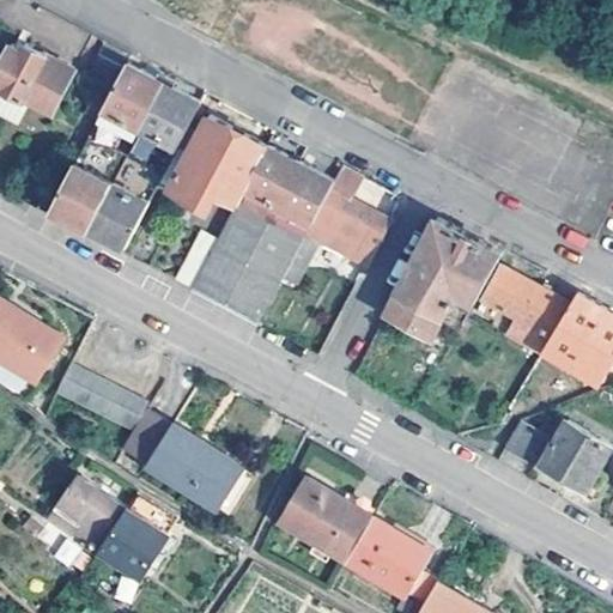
[(96,120),(97,119),(103,107),(127,64),(131,56),(102,42),(89,68),(104,76),(83,114),(96,120)]
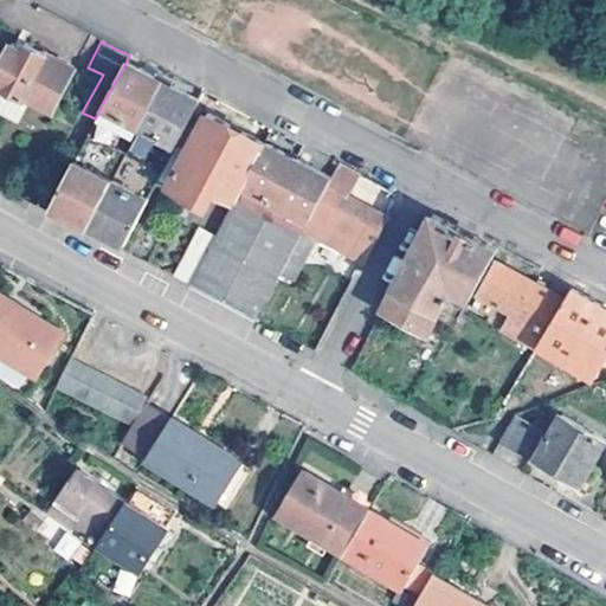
[(20,49),(11,43),(0,62),(0,84),(51,111),(73,69),(24,44),(20,49)]
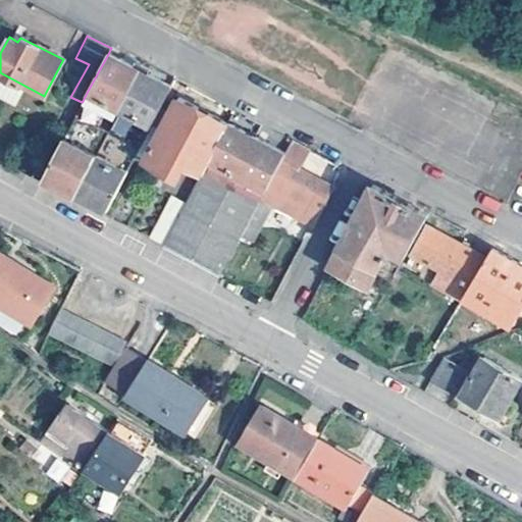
[(119,108),(140,70),(108,54),(88,91),(119,108)]
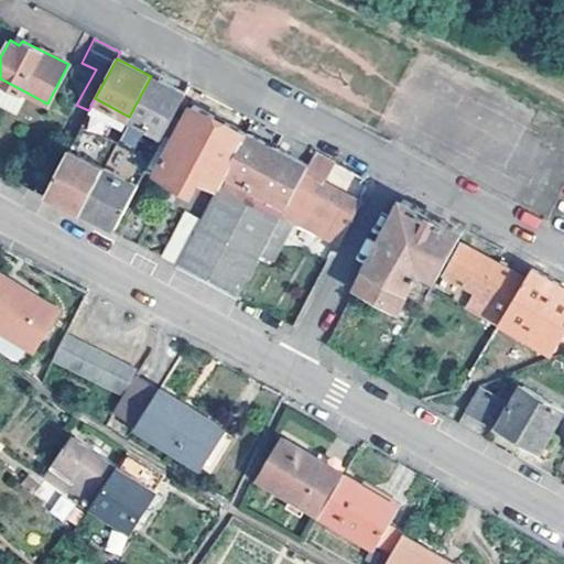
[(185,93),(151,76),(129,117),(163,134),(185,93)]
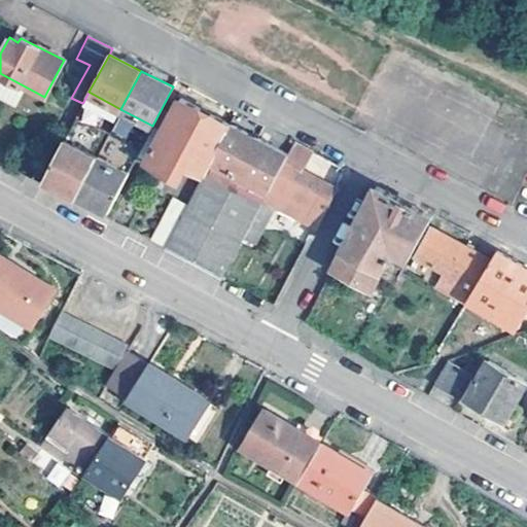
[(204,174),(211,161),(230,124),(180,99),(163,131),(147,163),(181,179),(187,165),(204,174)]
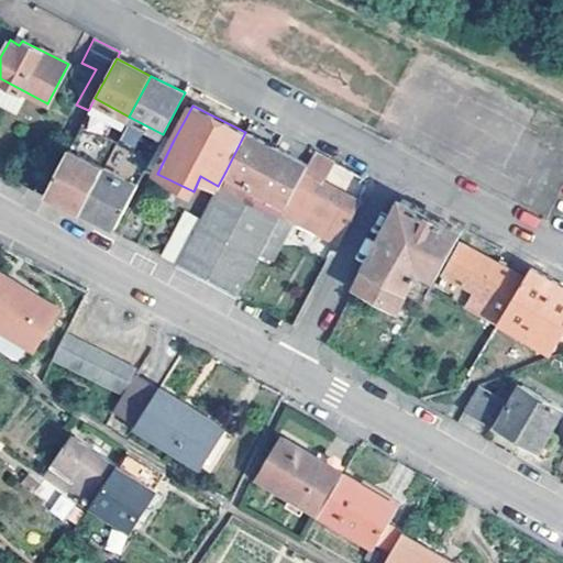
[(97,112),(89,109),(88,110),(85,114),(94,118),(95,116),(97,112)]
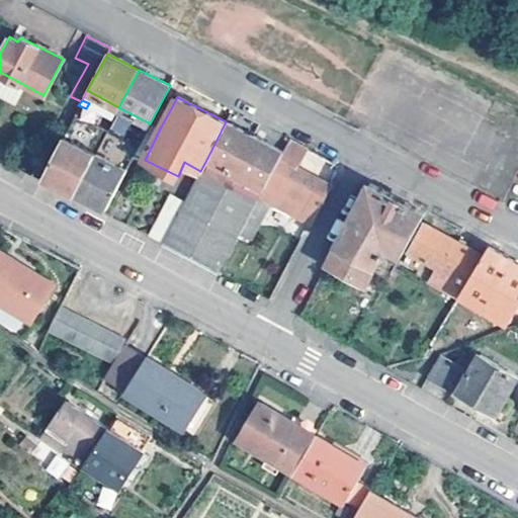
[(86,108),(78,105),(74,113),(101,126),(106,117),(87,106),(86,108)]
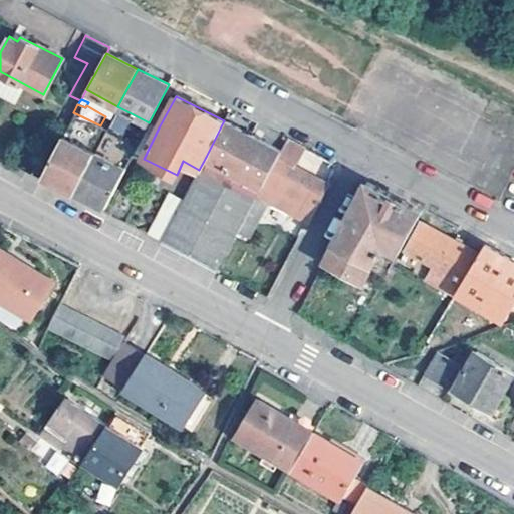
[(73,190),(92,153),(85,149),(95,129),(98,131),(100,125),(73,112),(41,173),(73,190)]
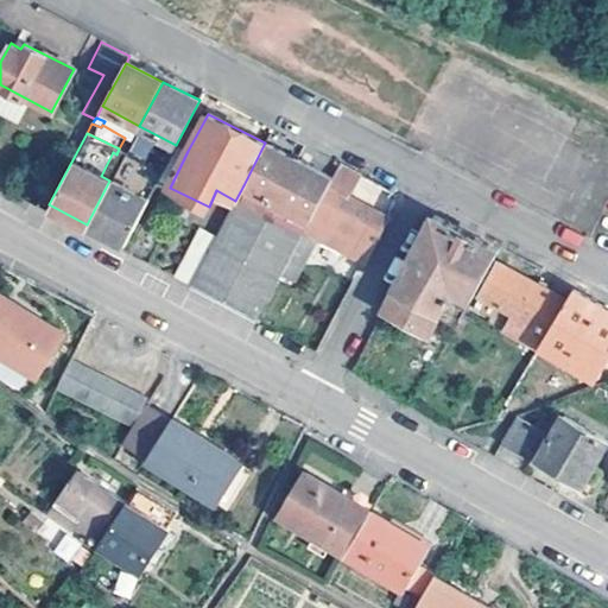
[(139,144),(132,139),(128,146),(134,150),(139,144)]
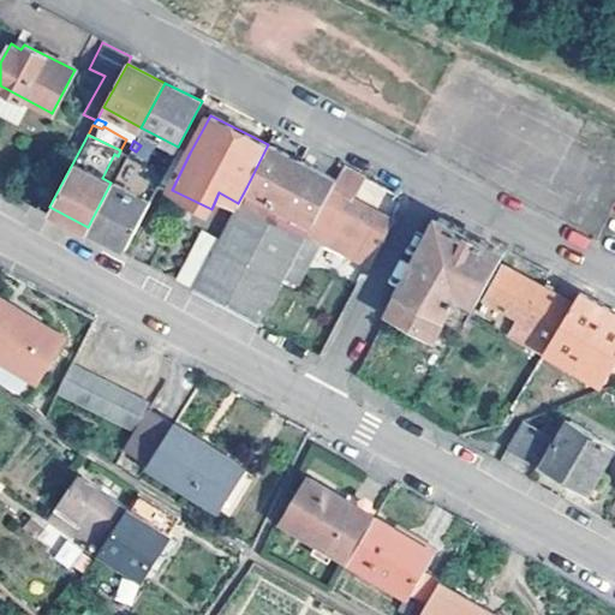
[(268,144),(246,187),(257,193),(251,207),(282,221),(280,227),(303,239),(306,232),(334,179),(268,144)]
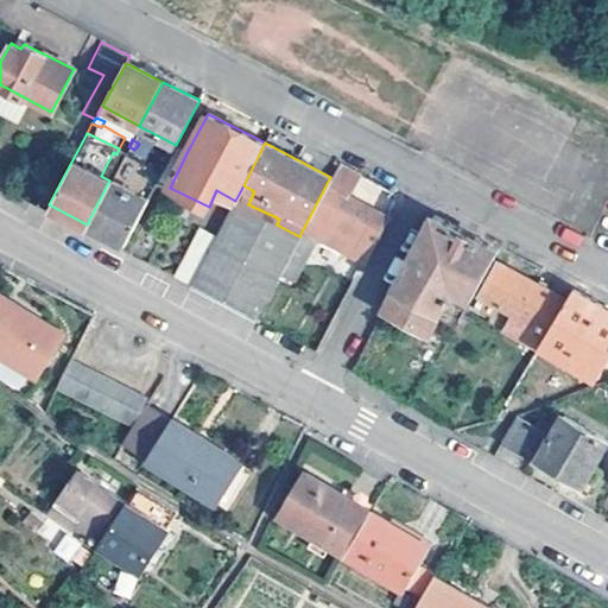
[(176,145),(162,171),(157,181),(170,188),(188,151),(176,145)]
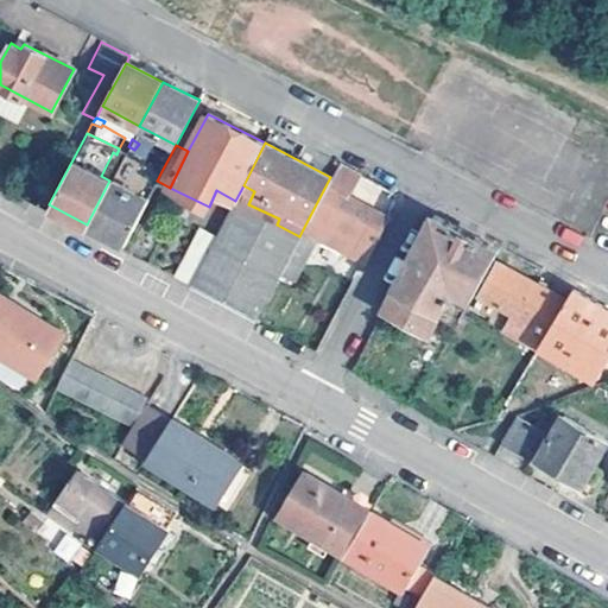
[(124,164),(157,181),(162,171),(127,153),(124,164)]
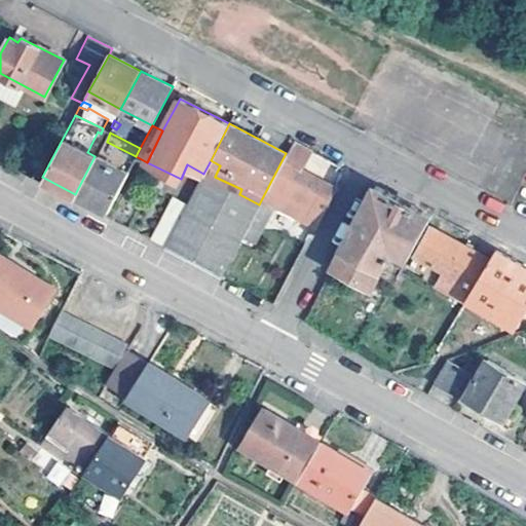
[(286,153),(262,198),(313,227),(334,189),(298,170),(308,150),(291,141),(286,153)]
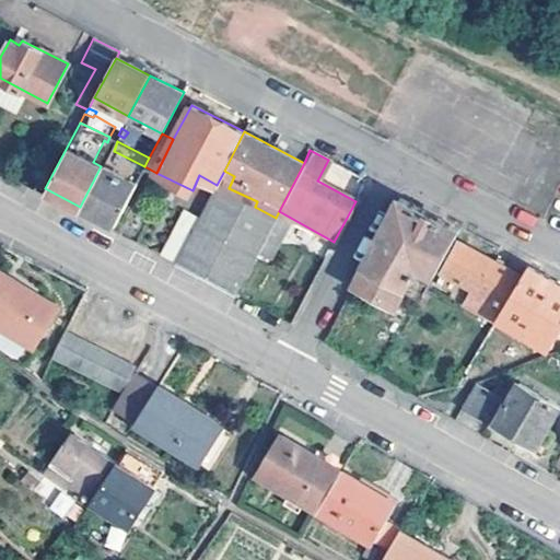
[(135,184),(101,166),(80,207),(114,224),(135,184)]
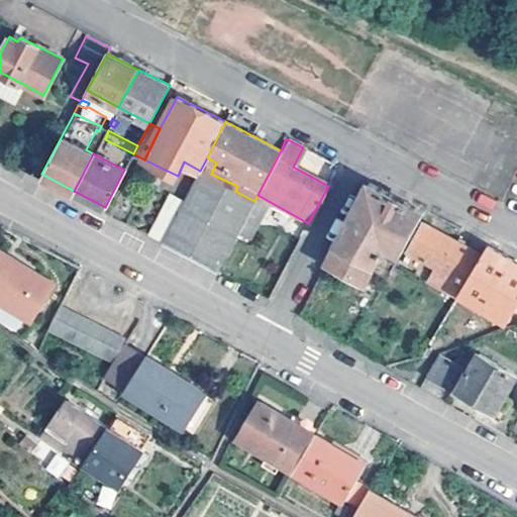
[(216,163),(207,158),(200,171),(177,216),(162,243),(218,272),(237,234),(254,201),(235,191),(237,186),(211,174),(216,163)]
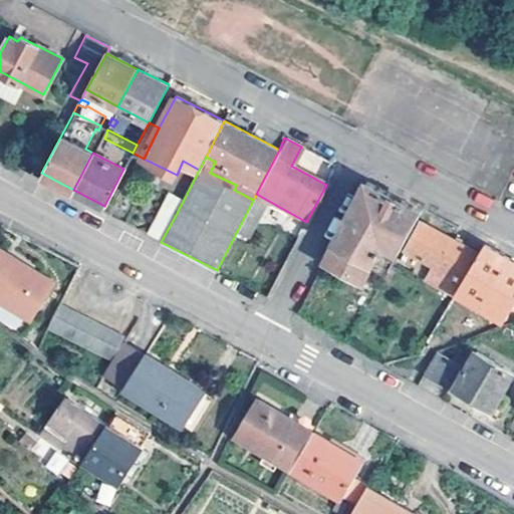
[(420,211),(366,182),(316,276),(331,284),(339,269),(362,281),(380,249),(387,245),(398,251),(420,211)]
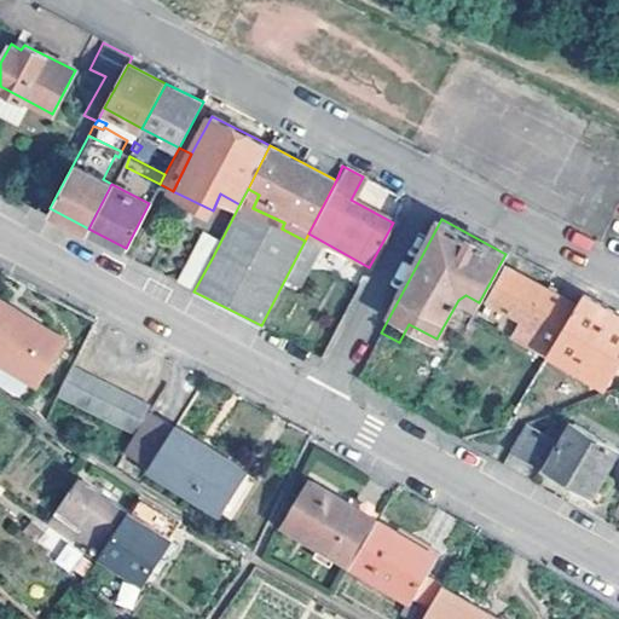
[(322,241),(308,233),(305,241),(284,281),(296,287),(322,241)]
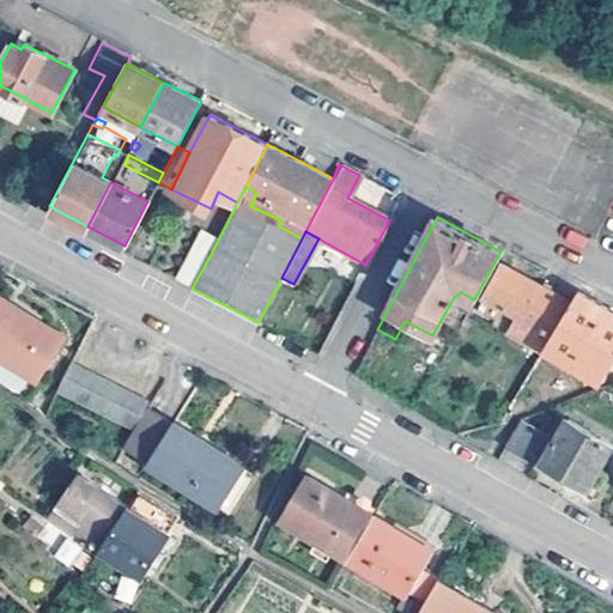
[(180,281),(192,289),(210,256),(195,248),(180,281)]
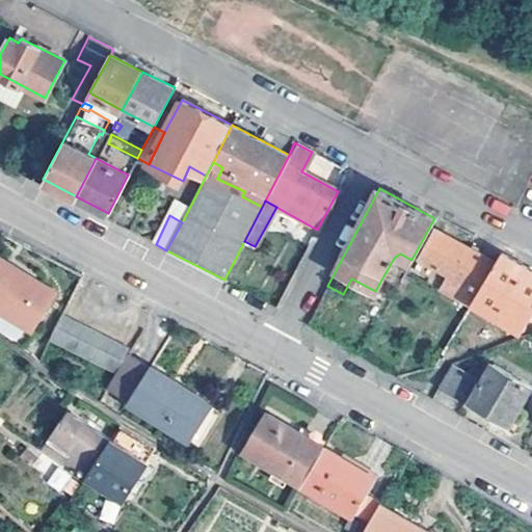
[(474,298),(496,263),(435,230),(420,259),(450,274),(443,289),(456,297),(461,291),(474,298)]
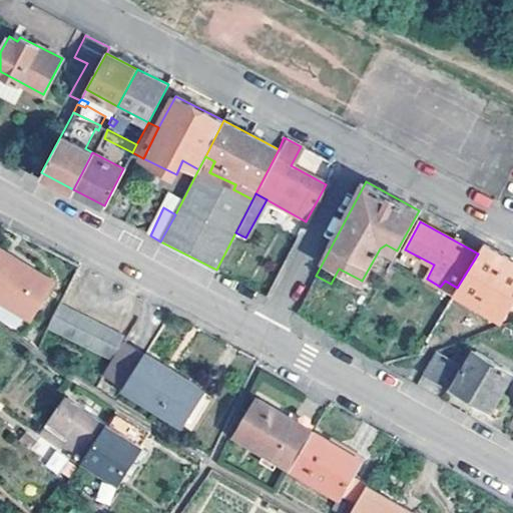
[(512,261),(483,244),(478,253),(457,288),(455,290),(502,318),(512,300),(512,261)]
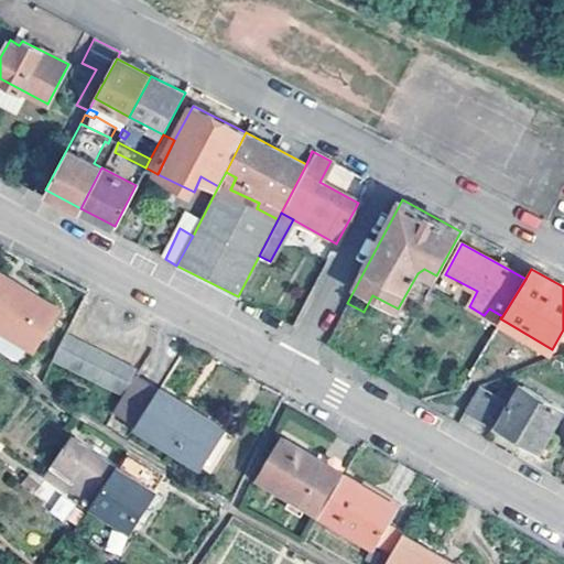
[(0,332),(31,351),(54,314),(53,306),(0,274),(0,332)]
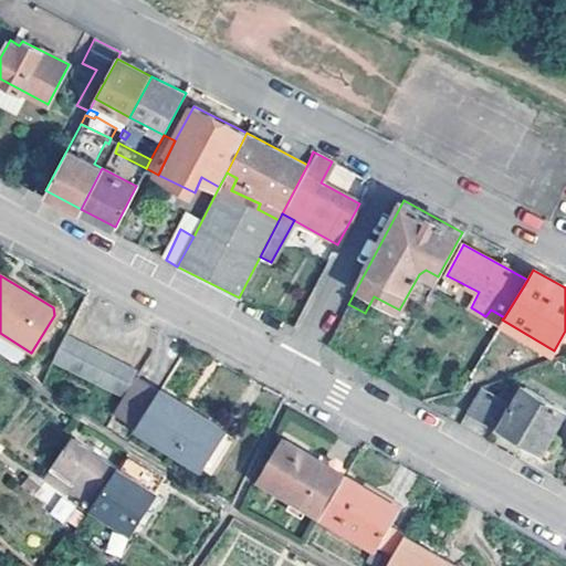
[(135,369),(64,334),(52,359),(123,395),(125,390),(135,369)]
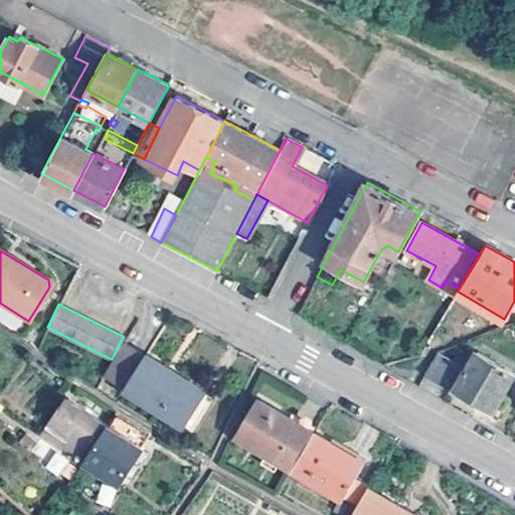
[(211,394),(144,354),(141,359),(124,348),(109,374),(126,385),(123,388),(190,430),(211,394)]
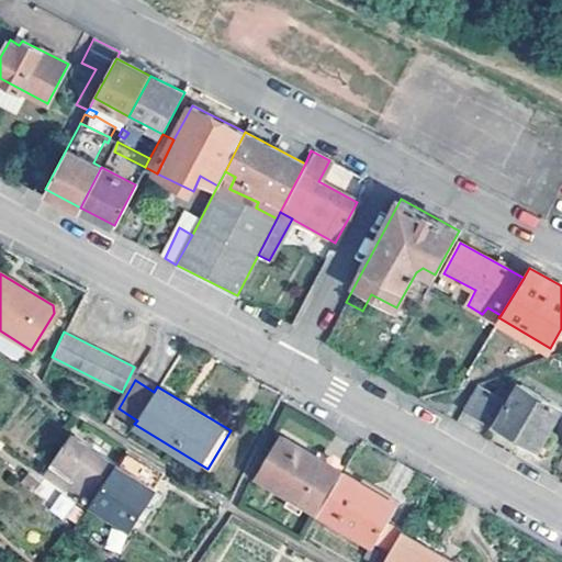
[(516,442),(535,453),(547,430),(560,406),(520,383),(507,407),(502,404),(509,390),(499,385),(493,394),(476,384),(462,408),(489,425),(492,420),(518,437),(516,442)]
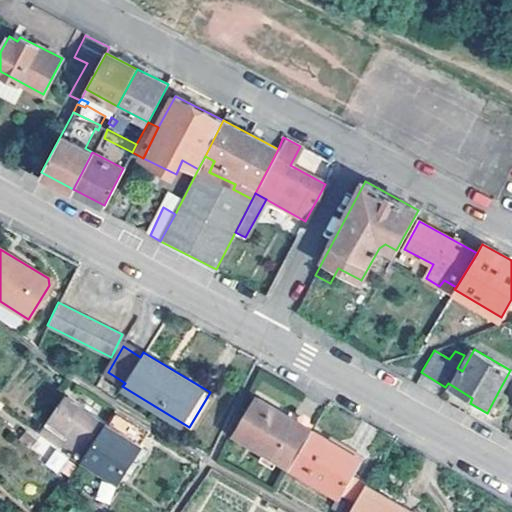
[(505,396),(498,392),(487,413),(496,418),(505,396)]
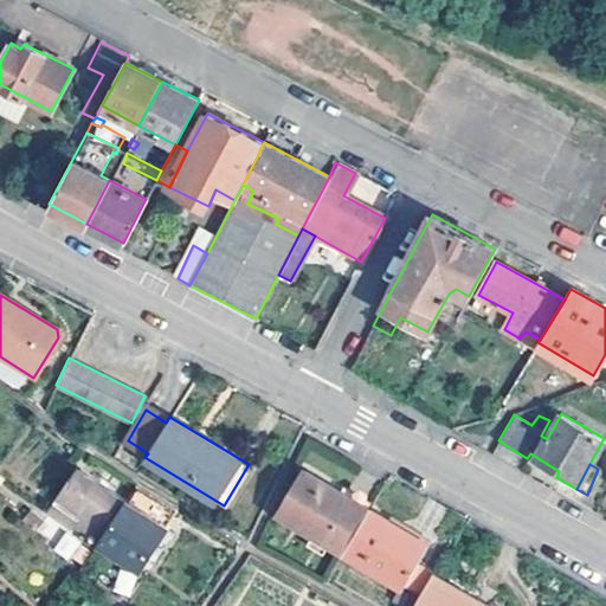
[(120,498),(77,469),(53,502),(70,514),(66,520),(94,536),(120,498)]
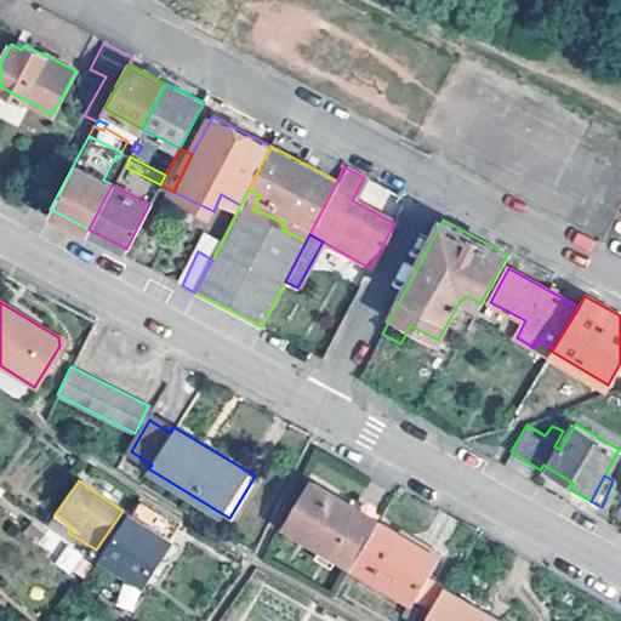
[(351,565),(377,523),(312,483),(285,527),(349,567),(351,565)]
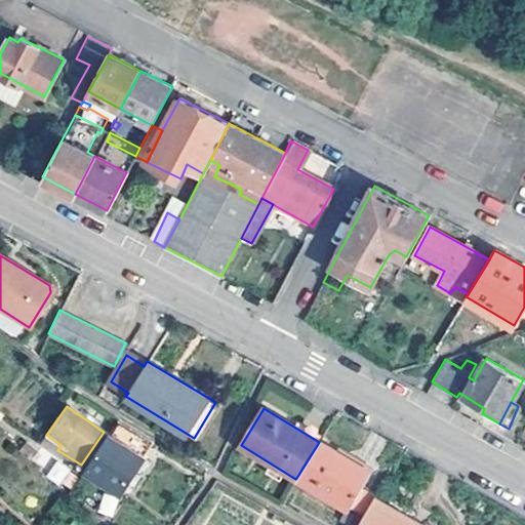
[(152,442),(116,420),(83,470),(117,493),(152,442)]
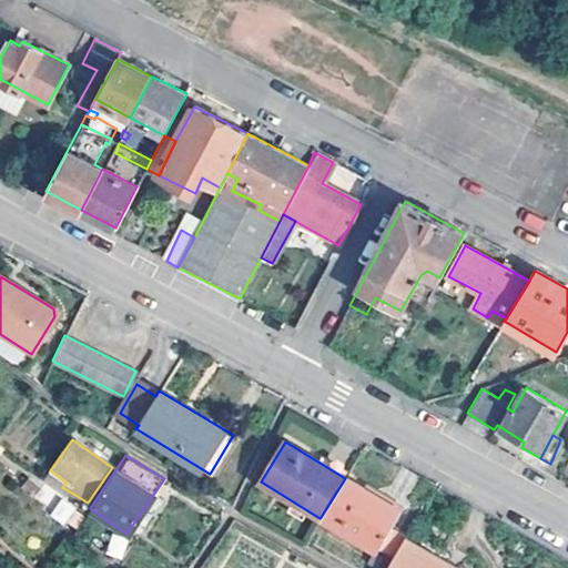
[(408,472),(401,466),(397,473),(405,477),(408,472)]
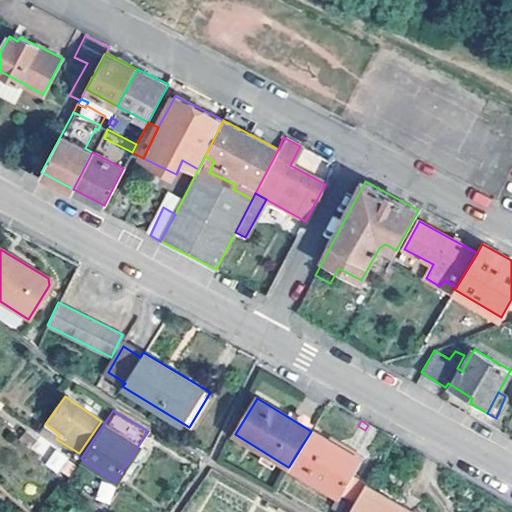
[(353,503),(364,485),(352,479),(363,459),(342,447),(339,452),(326,444),(328,439),(312,429),(311,431),(289,466),(321,484),(319,487),(324,491),(327,487),(353,503)]
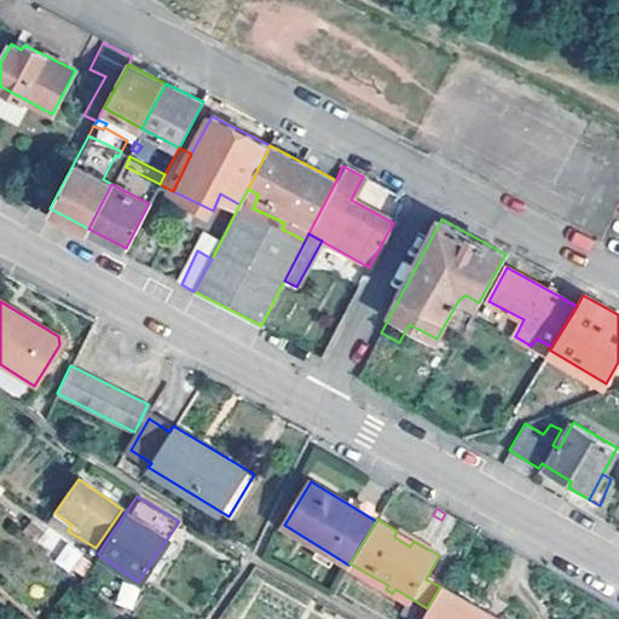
[(76,572),(85,550),(63,543),(56,563),(76,572)]
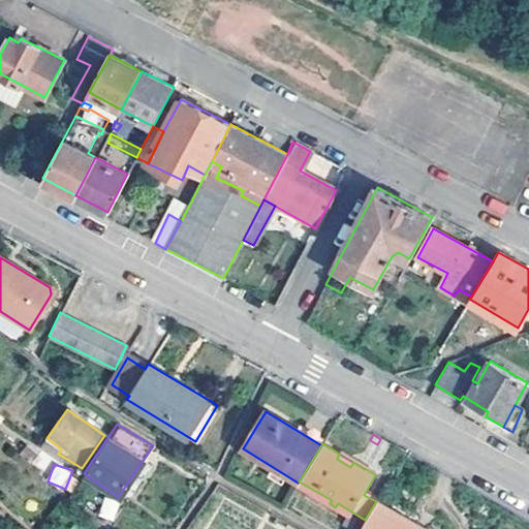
[(103,497),(97,517),(114,521),(120,502),(103,497)]
